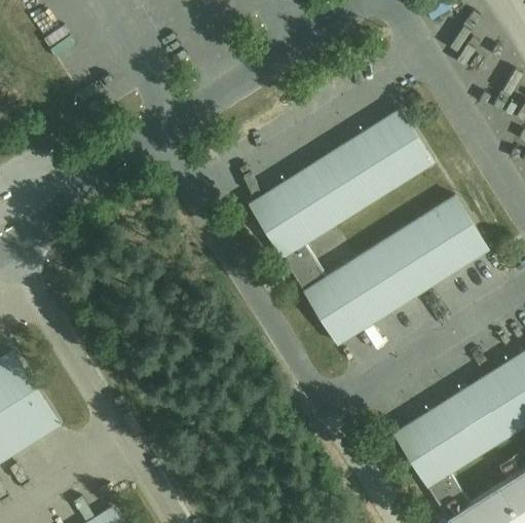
[(399,110),(398,110),(248,204),(337,345),(487,250),(454,196),(324,278),(303,246),(433,163),(399,110)]
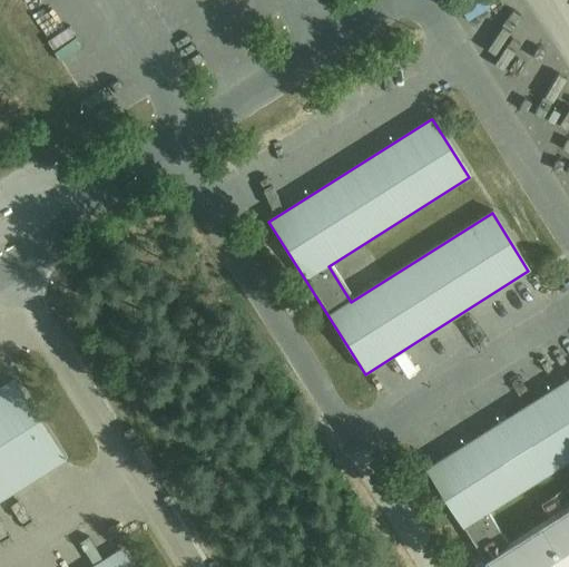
[(568,380),(427,470),(425,471),(462,529),(487,514),(568,461),(568,380)]
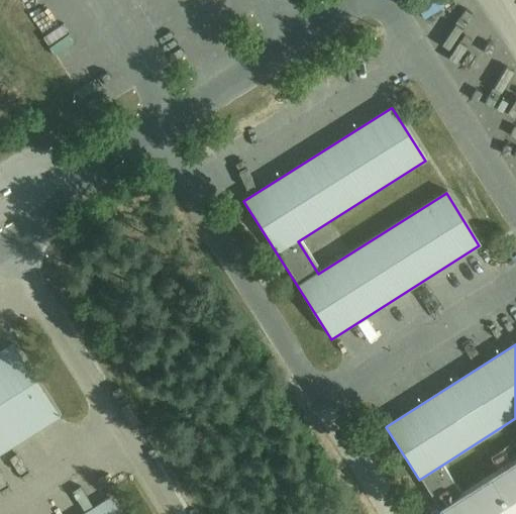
[(0,453),(58,419),(12,346),(0,353),(0,453)]
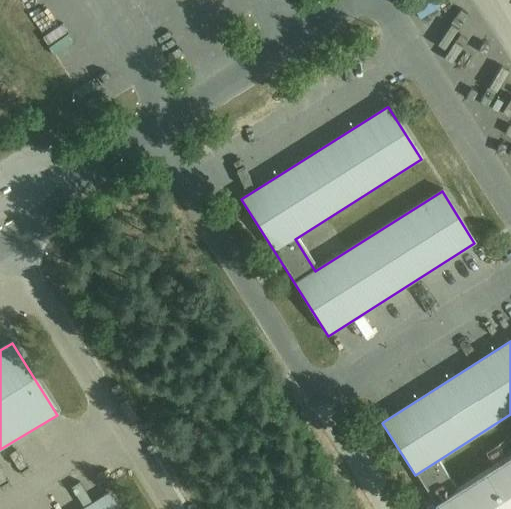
[(437,461),(415,475),(436,508),(510,508),(510,456),(456,491),(437,461)]
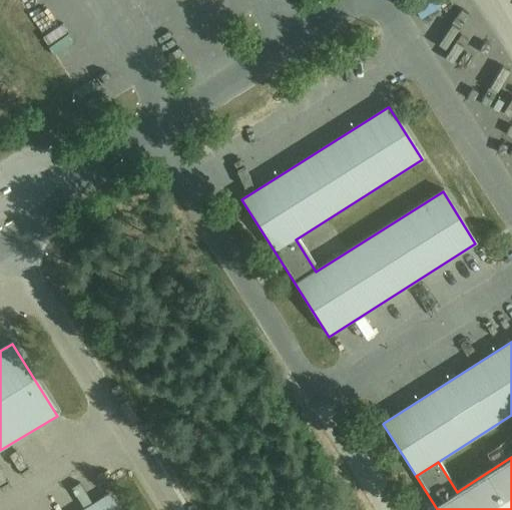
[(115,509),(108,497),(87,509),(115,509)]
